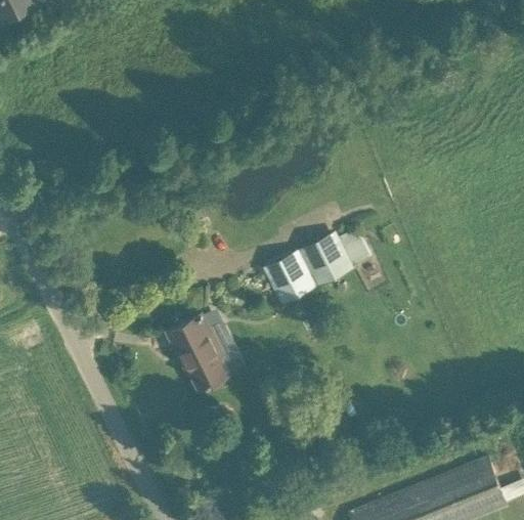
[(0,0),(0,13),(4,23),(35,7),(31,0),(0,0)]
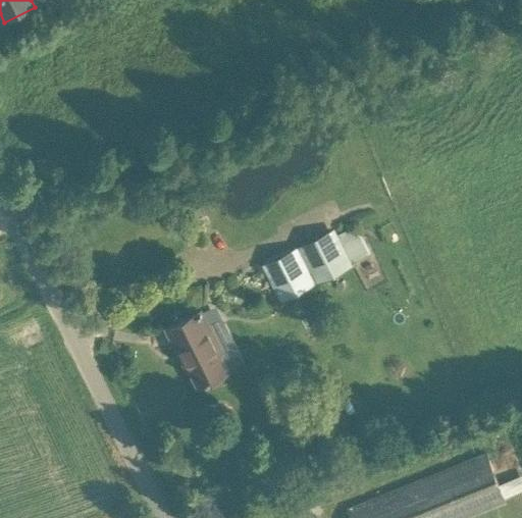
[(353,268),(351,265),(367,257),(352,229),(337,238),(333,230),(261,267),(280,305),(353,268)]
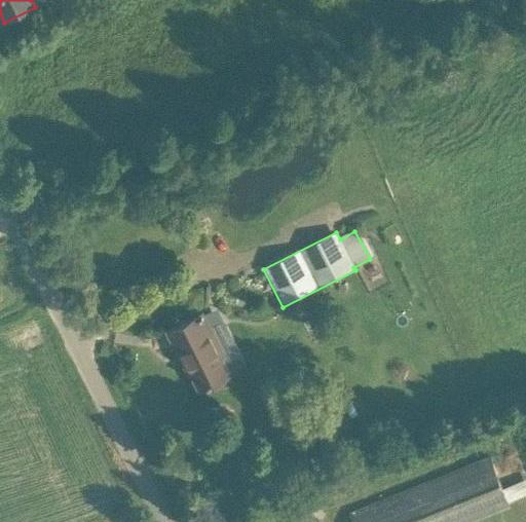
[(202,317),(168,334),(183,363),(188,361),(192,371),(190,372),(200,392),(229,376),(215,347),(217,346),(202,317)]
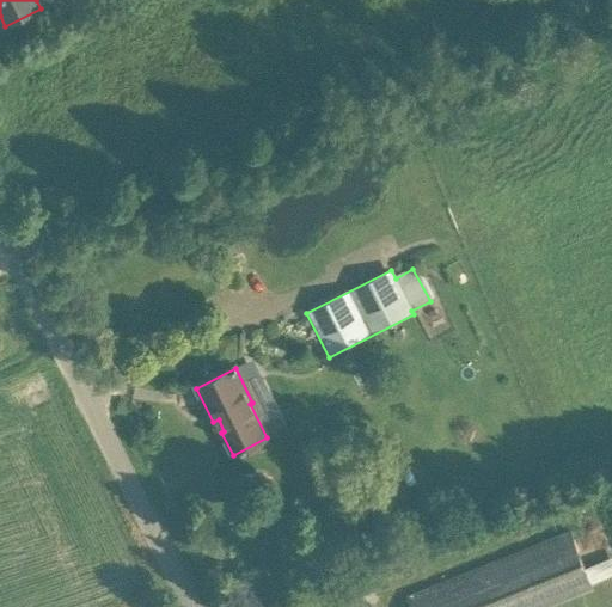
[(558,606),(594,593),(570,534),(405,600),(408,606),(558,606)]
